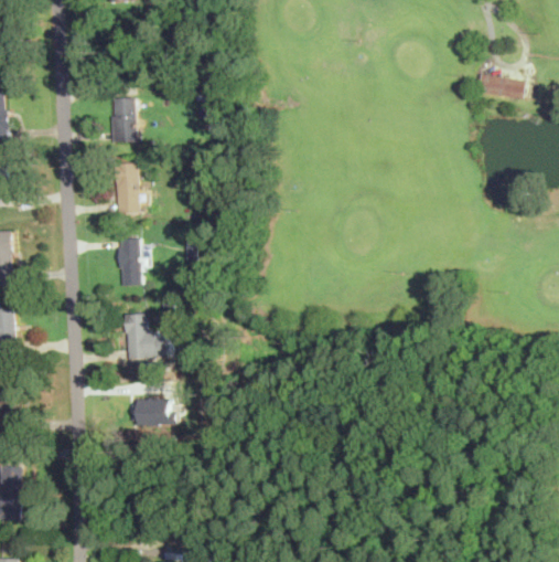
[(477,93),(524,98),(526,80),(480,73),(477,93)]
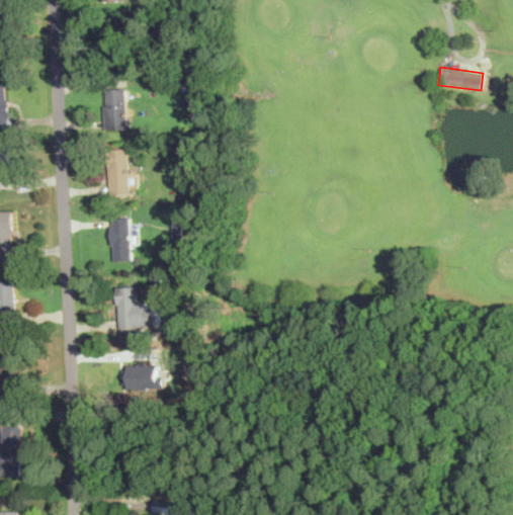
[(101,131),(124,131),(124,89),(101,89),(101,131)]
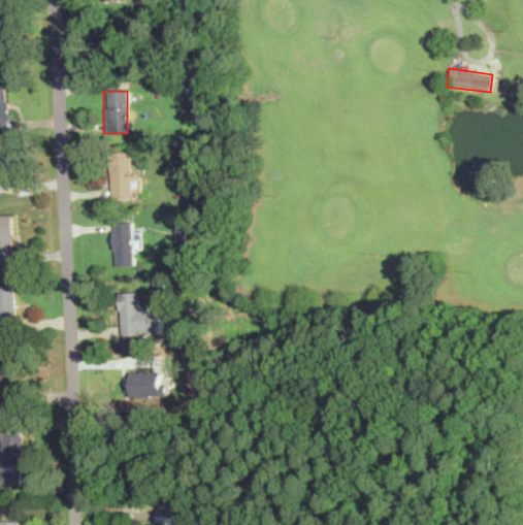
[(0,192),(9,192),(9,151),(0,151),(0,192)]
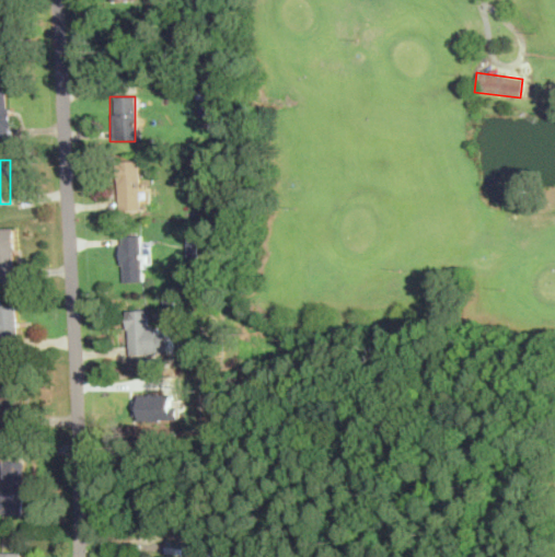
[(114,161),(114,210),(136,210),(136,161),(114,161)]
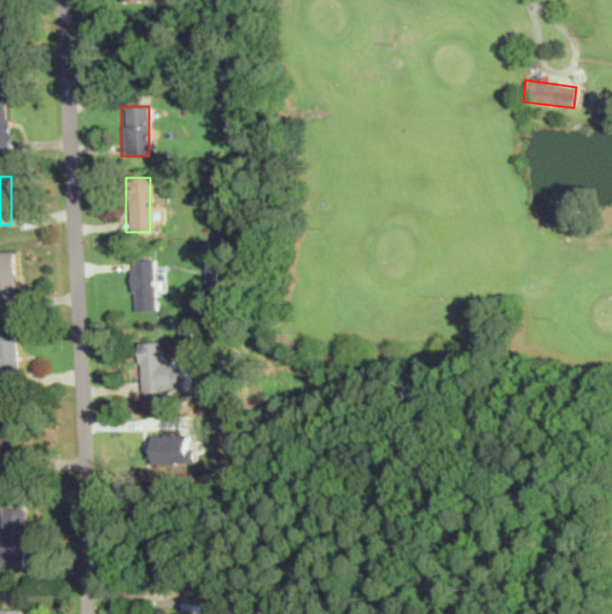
[(11,258),(0,258),(0,311),(11,311),(11,258)]
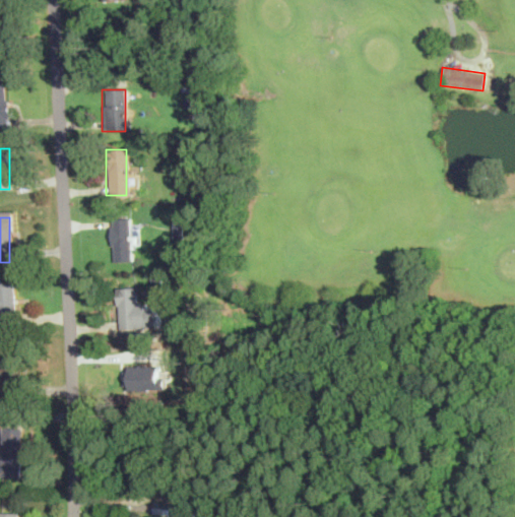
[(129,262),(129,219),(109,219),(109,262),(129,262)]
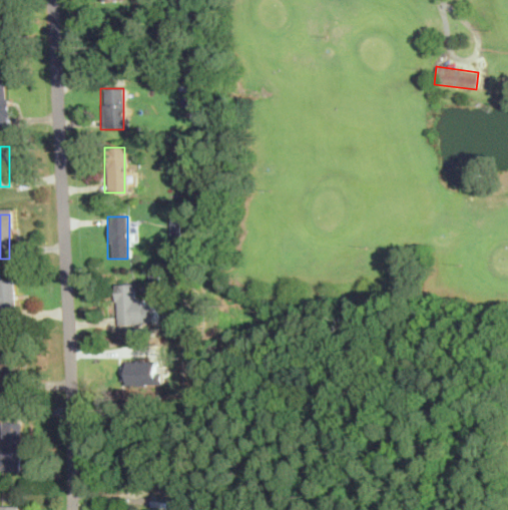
[(0,320),(12,320),(13,281),(0,281),(0,320)]
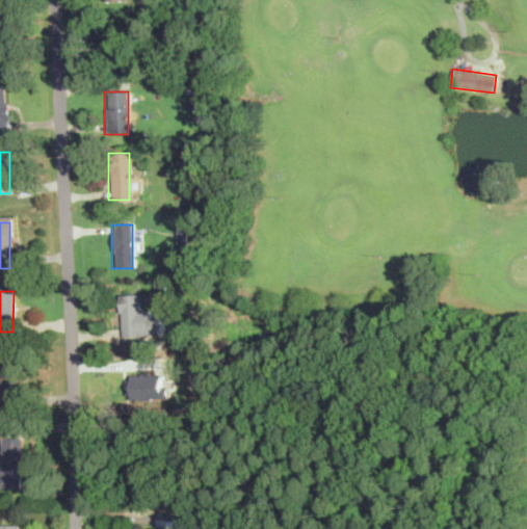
[(137,315),(137,296),(116,296),(117,339),(154,338),(153,315),(137,315)]
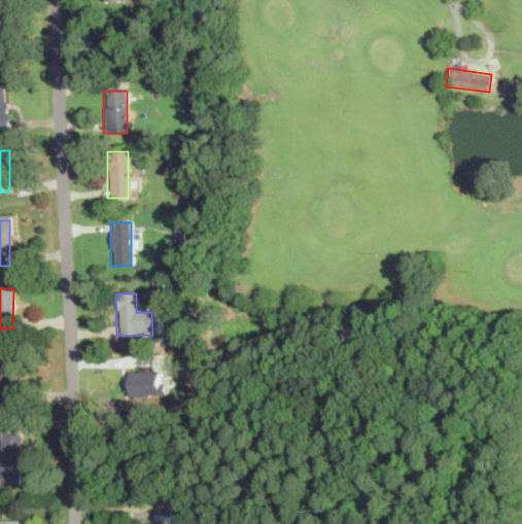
[(16,400),(16,355),(0,355),(0,400),(16,400)]
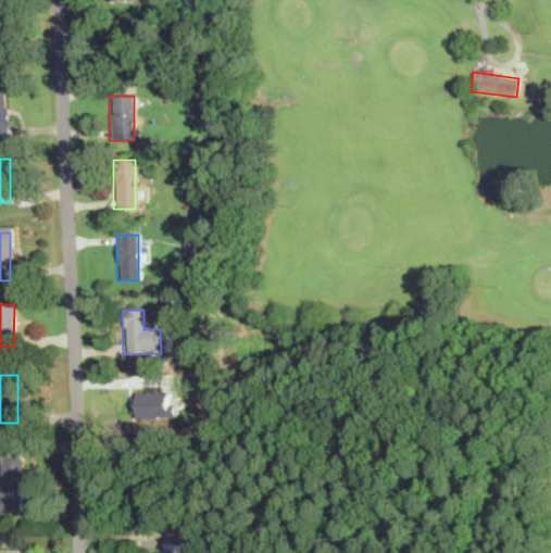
[(168,393),(135,394),(136,419),(168,419),(168,393)]
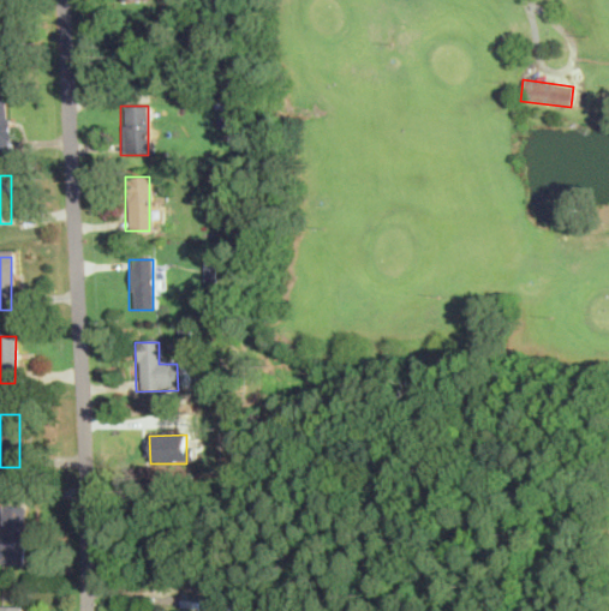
[(22,507),(0,507),(0,565),(22,565),(22,507)]
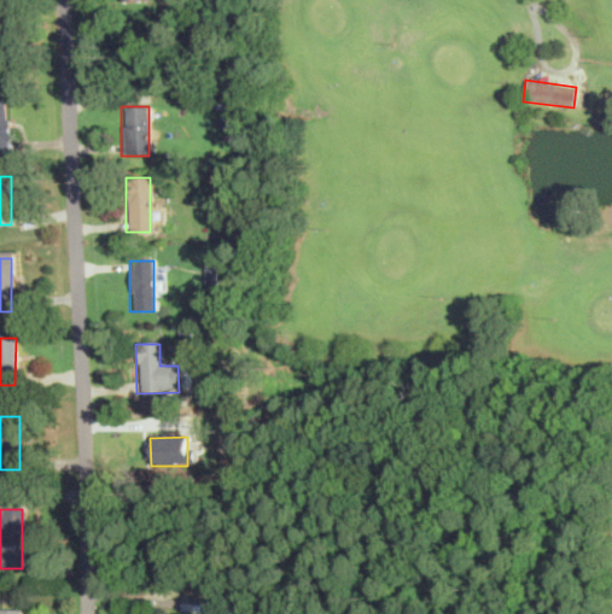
All buildings are outlined.
